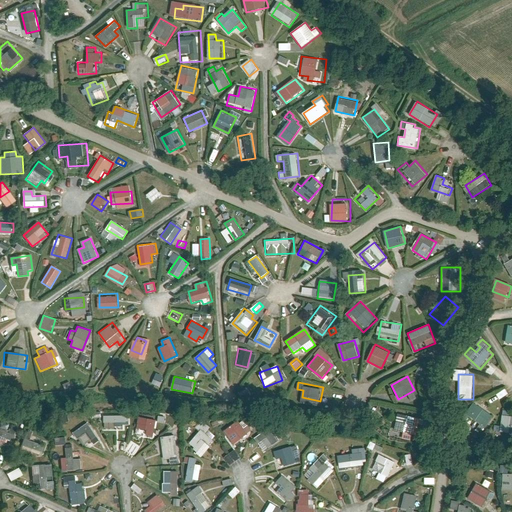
[(498,394),(501,398),(509,394),(506,389),(498,394)]
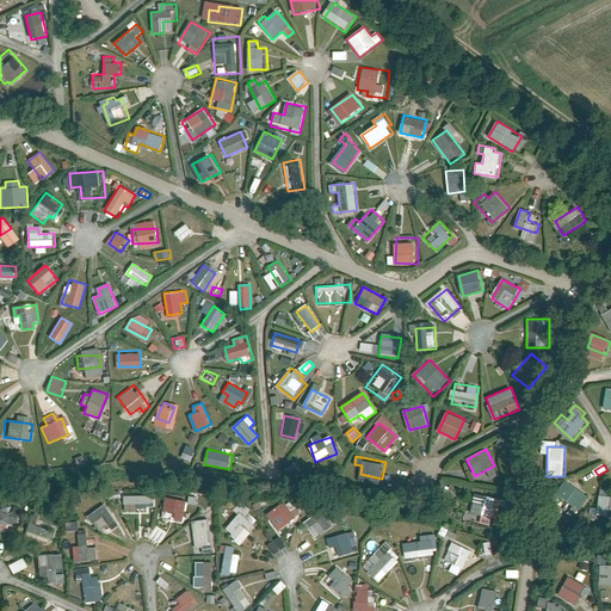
[(576,516),(590,495),(566,479),(551,499),(576,516)]
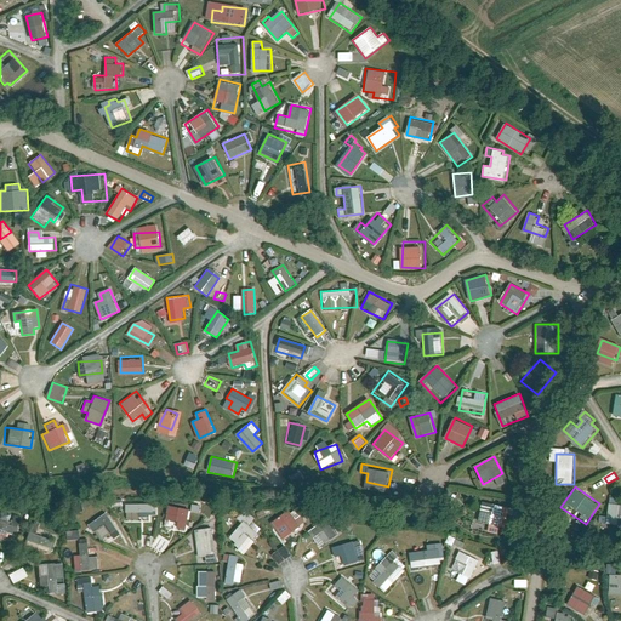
[(620,525),(620,501),(605,500),(603,525),(620,525)]
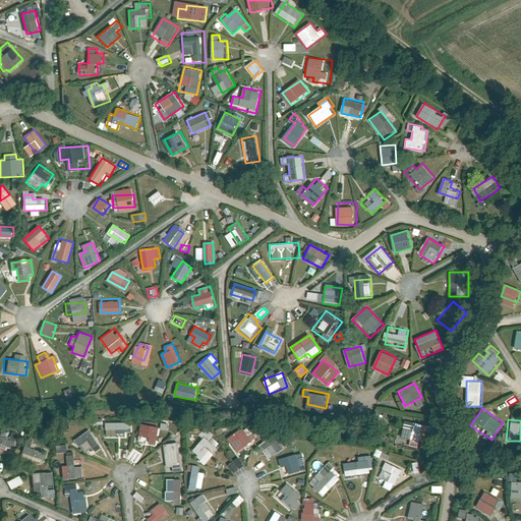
[(420,442),(423,425),(406,421),(403,439),(411,440),(420,442)]
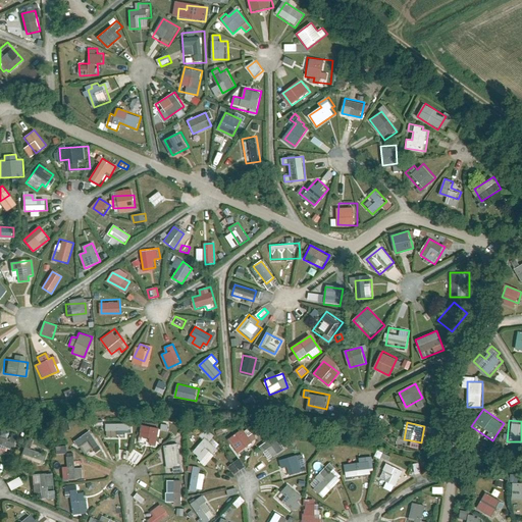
[(128,433),(128,423),(107,424),(108,439),(123,438),(123,433),(128,433)]
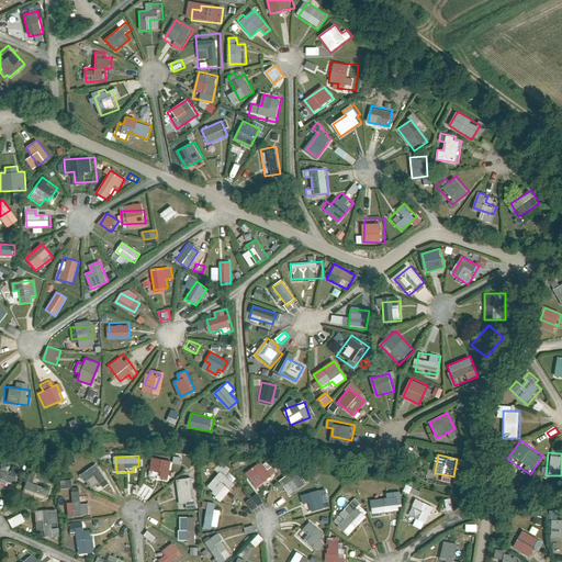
[(170,457),(154,456),(154,479),(169,479),(170,457)]
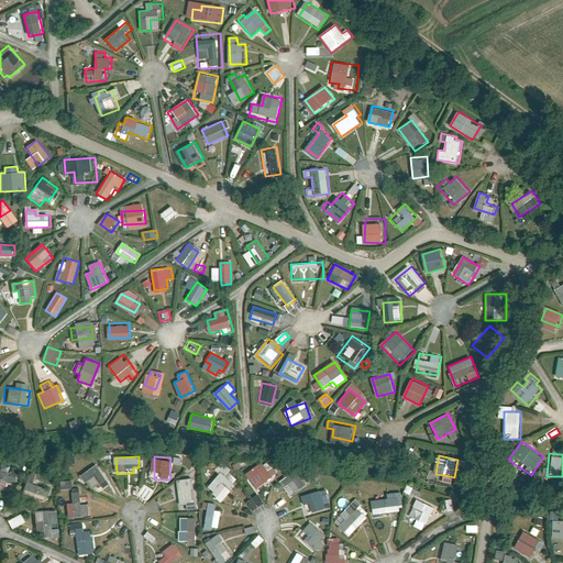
[(220,473),(209,483),(223,499),(242,484),(223,462),(216,467),(220,473)]
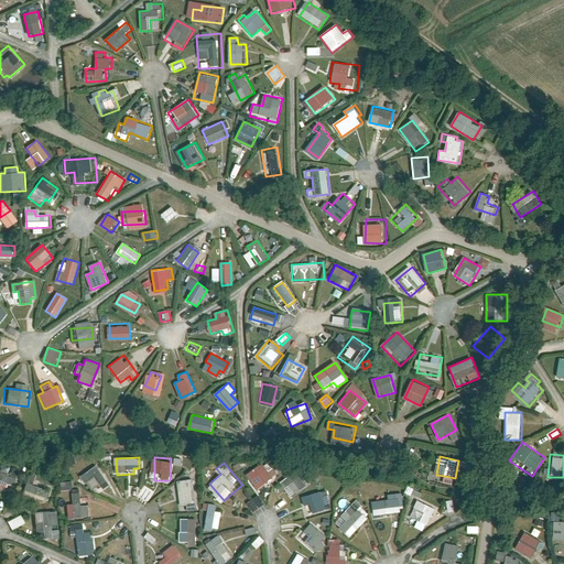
[(260,464),(247,474),(257,488),(271,478),(260,464)]
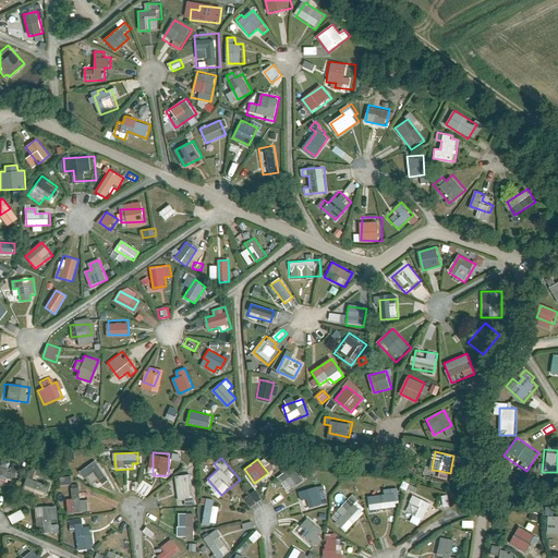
[(107,482),(94,462),(81,471),(94,490),(107,482)]
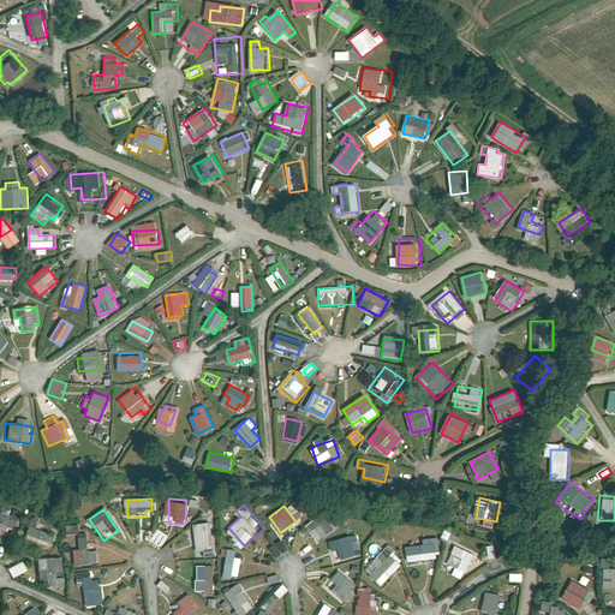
[(332,531),(321,514),(303,526),(312,542),(332,531)]
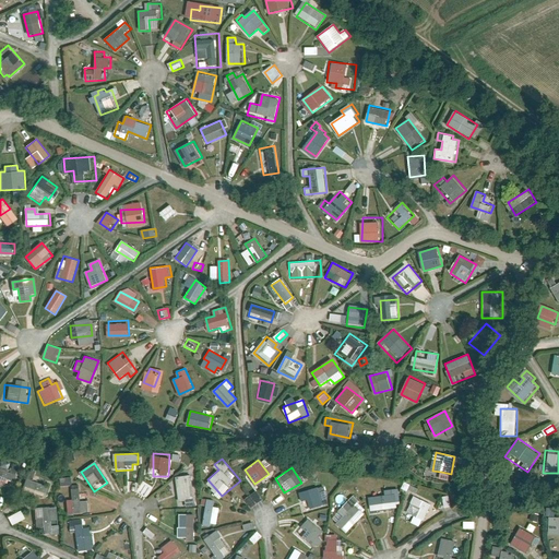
[(0,478),(12,482),(13,472),(0,468),(0,478)]
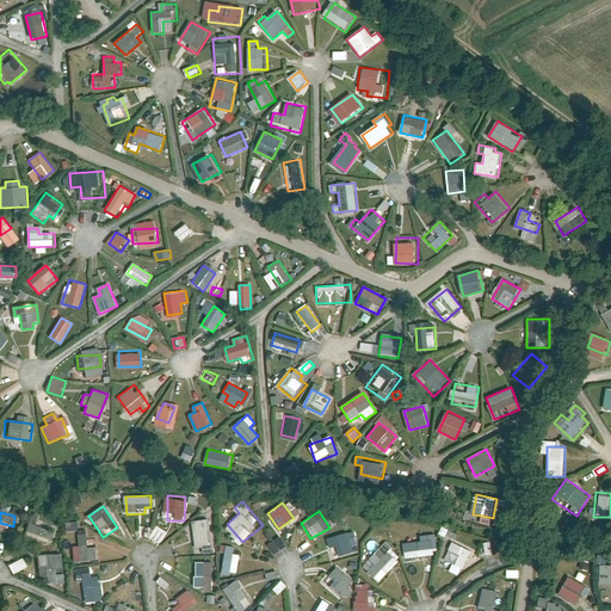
[(492,525),(493,518),(482,516),(481,524),(492,525)]
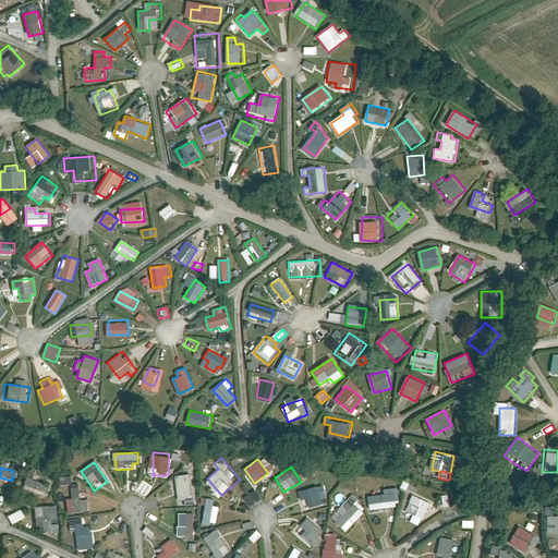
[(191,499),(189,474),(178,475),(180,500),(191,499)]
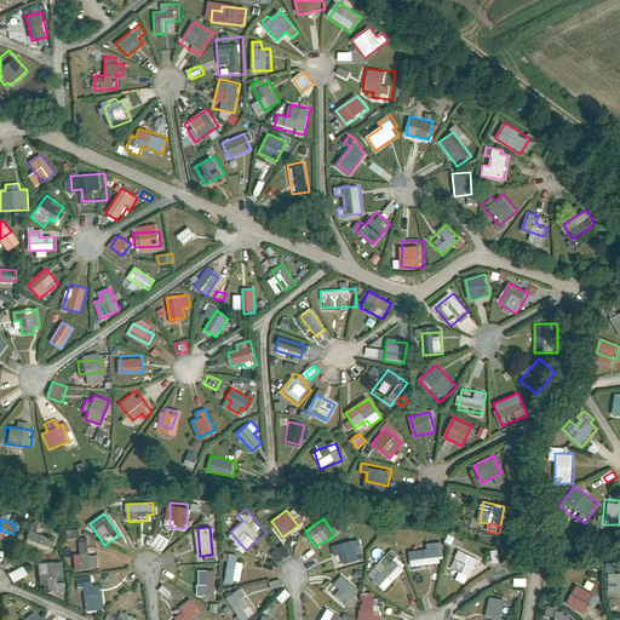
[(52,539),(28,529),(22,541),(46,551),(52,539)]
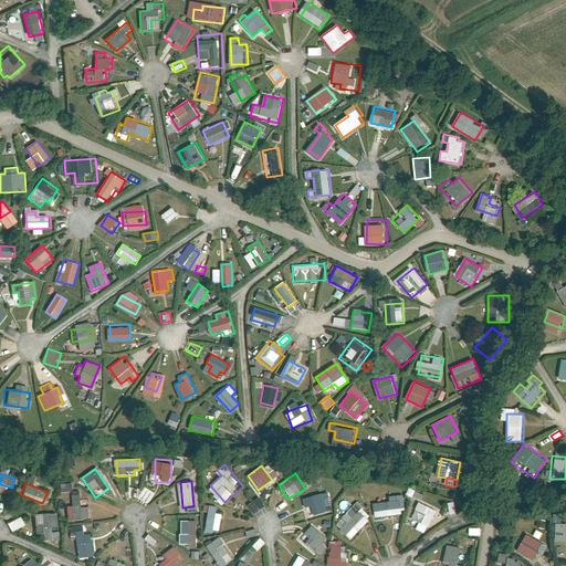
[(328,511),(323,492),(301,498),(306,516),(328,511)]
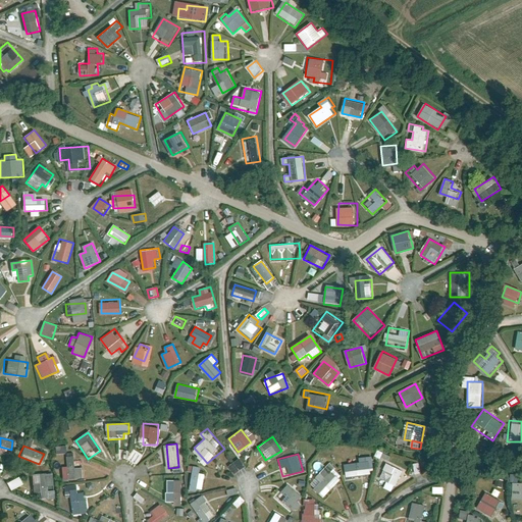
[(373,474),(371,456),(360,457),(361,462),(346,463),(348,477),(373,474)]
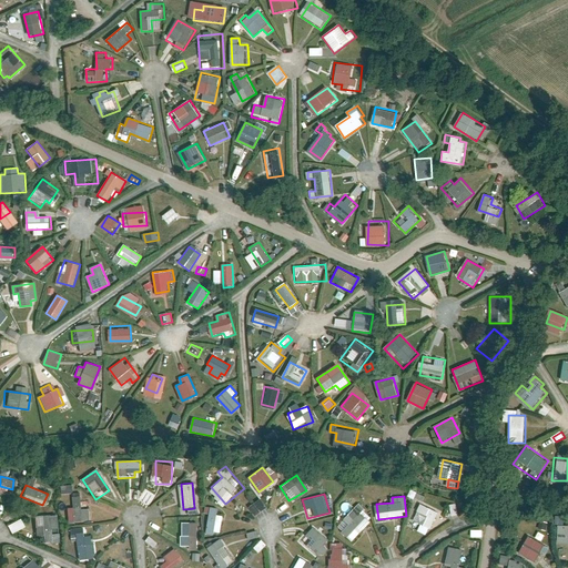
[(79,497),(72,497),(72,508),(64,508),(64,518),(73,518),(73,521),(88,520),(88,509),(79,509),(79,497)]
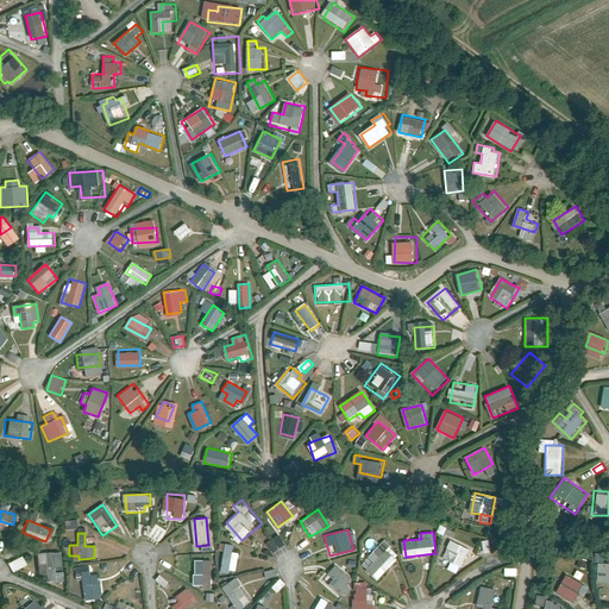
[(275,553),(287,545),(281,535),(269,544),(275,553)]
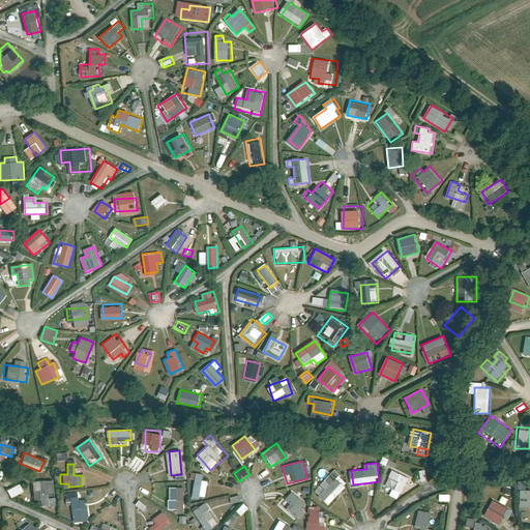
[(399,499),(410,477),(394,470),(386,487),(392,490),(389,495),(399,499)]
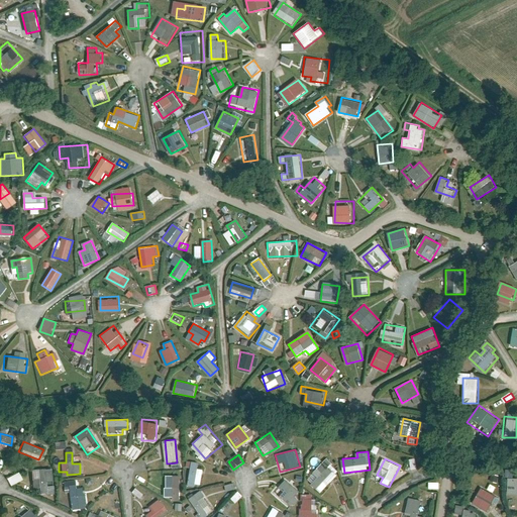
[(323,494),(339,475),(323,462),(318,469),(321,472),(311,484),(323,494)]
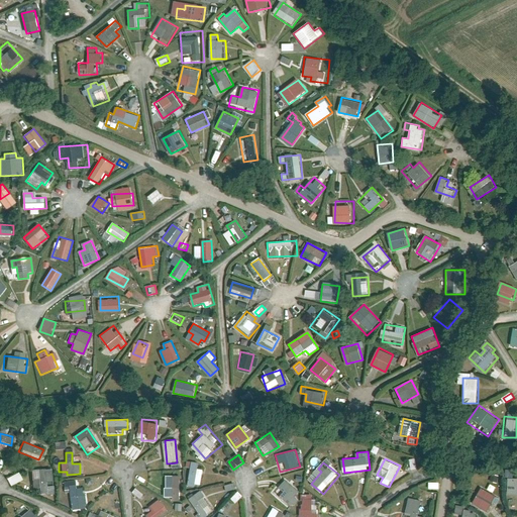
[(196,470),(187,468),(184,485),(193,487),(196,470)]
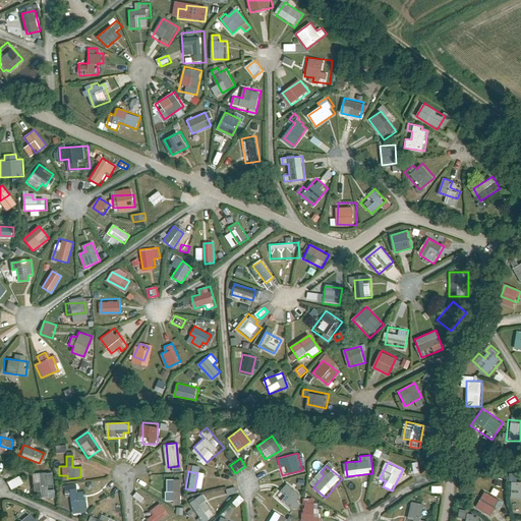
[(51,499),(50,473),(32,474),(34,500),(51,499)]
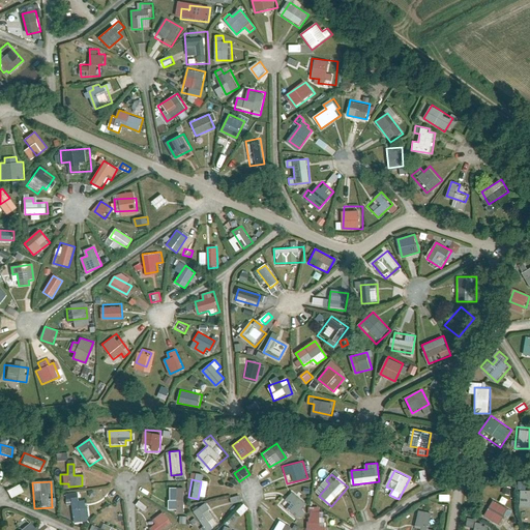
[(12,498),(25,492),(21,483),(8,490),(12,498)]
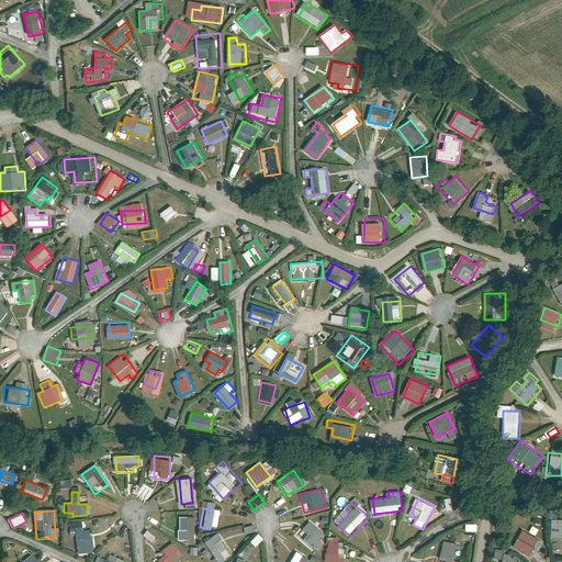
[(193,544),(192,516),(182,516),(183,544),(193,544)]
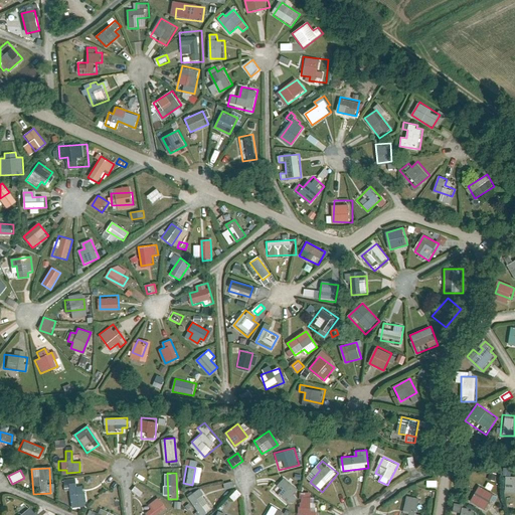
[(295,497),(284,479),(276,488),(280,492),(276,495),(292,510),(295,497)]
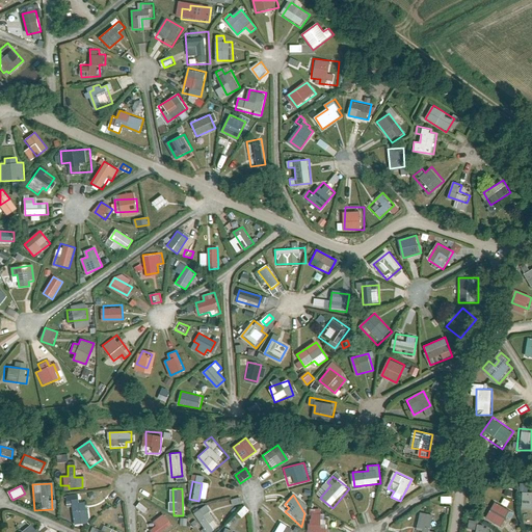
[(483,516),(502,526),(510,509),(493,500),(483,516)]
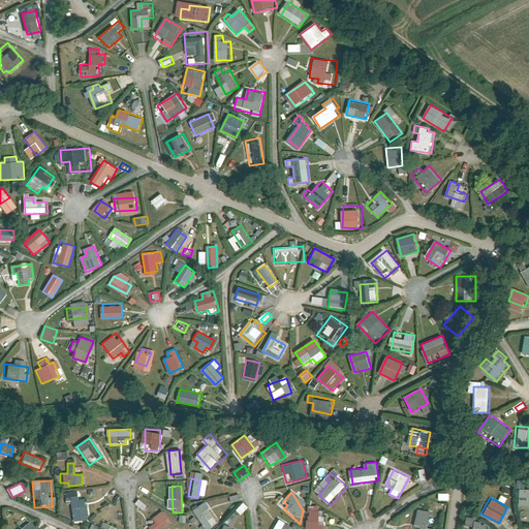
[(79,498),(67,499),(70,522),(82,521),(79,498)]
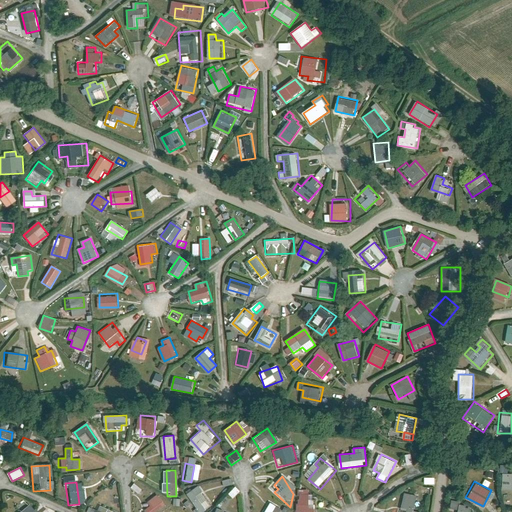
[(196,489),(186,496),(197,511),(200,511),(208,507),(196,489)]
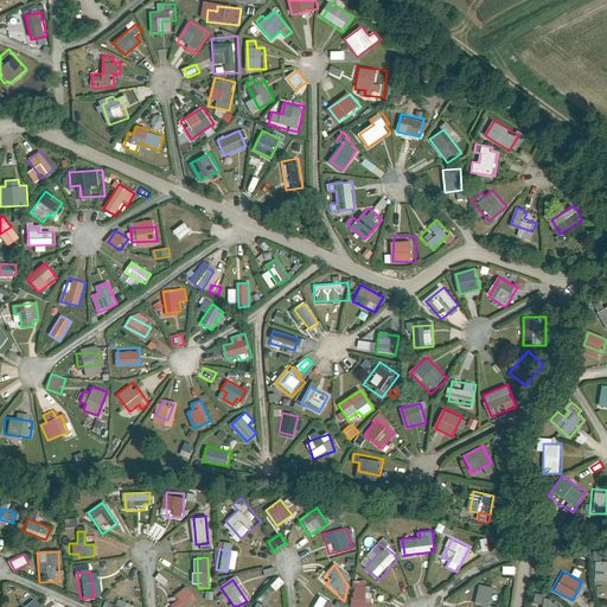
[(366,580),(353,580),(353,595),(358,595),(357,606),(374,606),(374,592),(371,592),(371,587),(366,587),(366,580)]
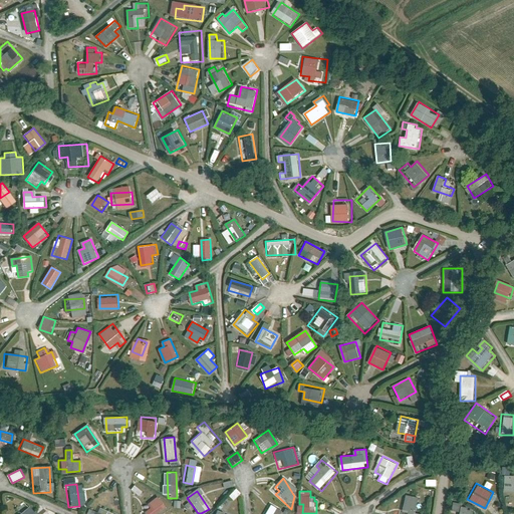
[(154,513),(165,505),(156,495),(145,504),(149,508),(142,513),(154,513)]
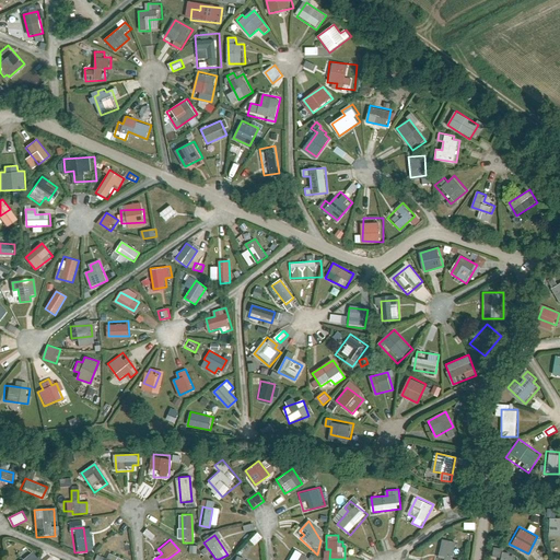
[(453,559),(458,544),(442,539),(436,559),(453,559)]
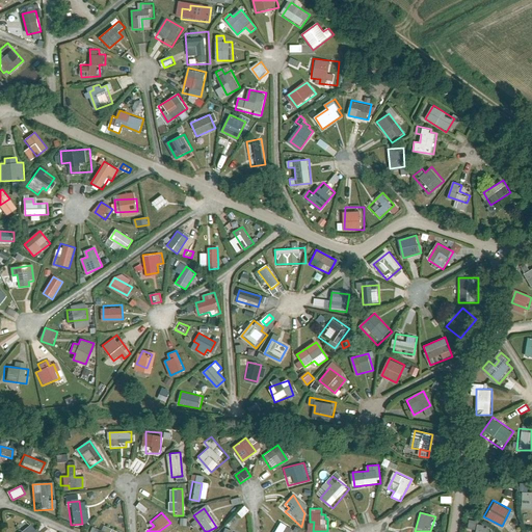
[(479,522),(470,521),(469,529),(476,530),(475,531),(490,531),(491,529),(485,528),(485,525),(479,524),(479,522)]
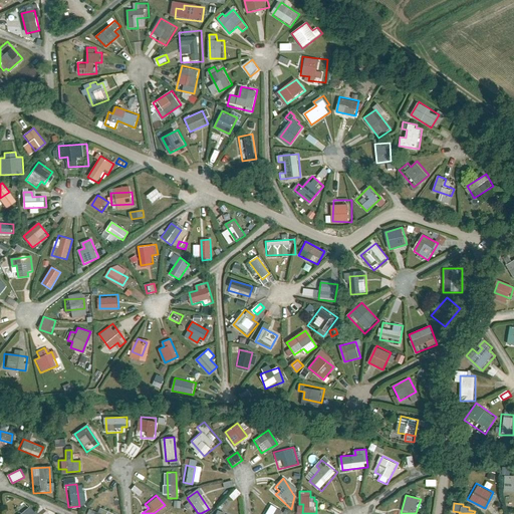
[(279,513),(281,511),(271,505),(266,513),(279,513)]
